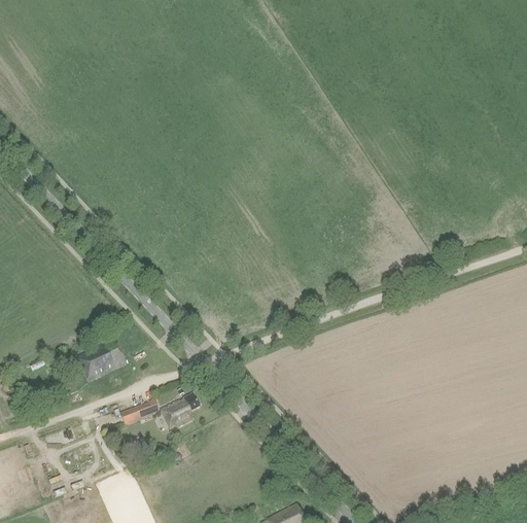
[(98,344),(99,346),(76,356),(88,380),(126,362),(113,337),(98,344)]
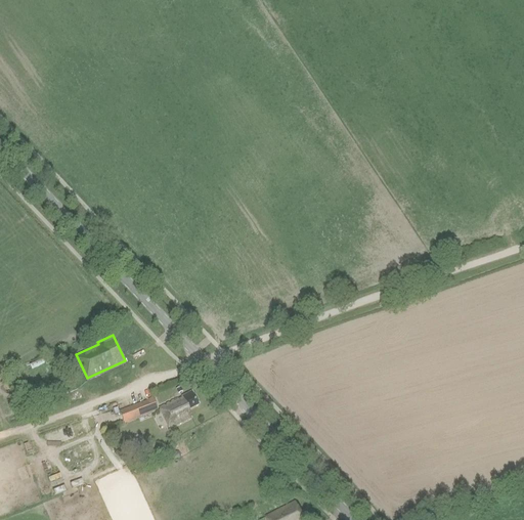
[(41,390),(59,385),(53,361),(35,366),(41,390)]
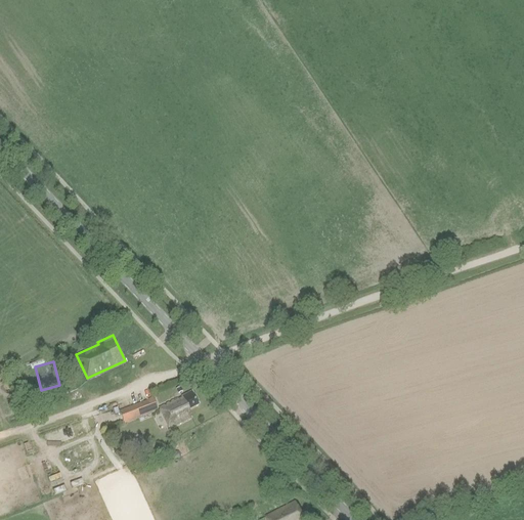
[(192,388),(159,405),(169,427),(192,415),(188,407),(199,402),(192,388)]
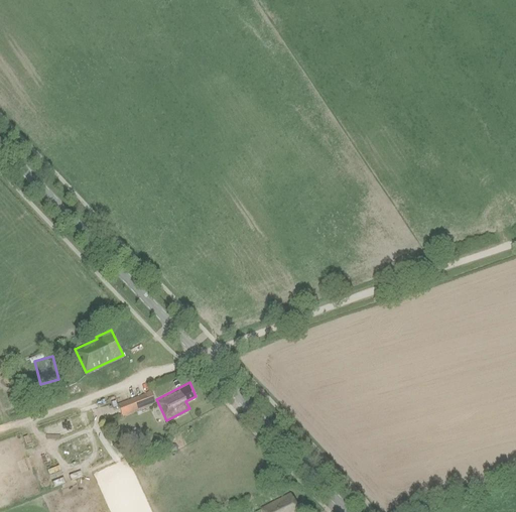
[(150,389),(117,402),(122,414),(155,402),(150,389)]
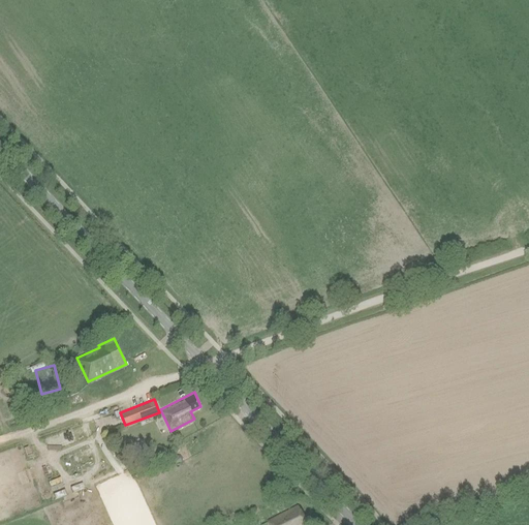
[(66,487),(55,491),(57,495),(67,491),(66,487)]
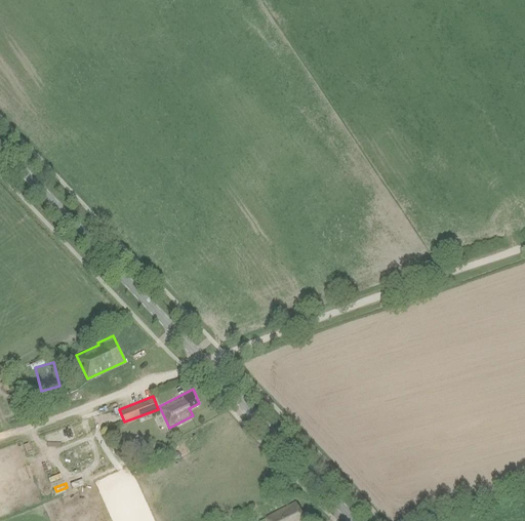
[(270,514),(273,520),(308,520),(307,519),(305,519),(303,515),(304,514),(296,499),(285,506),(270,514)]
